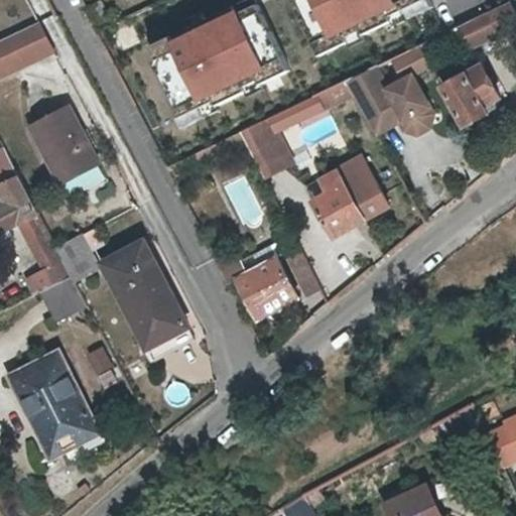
[(202,111),(288,68),(254,0),(228,0),(145,41),(175,103),(170,106),(177,121),(201,110),(202,111)]
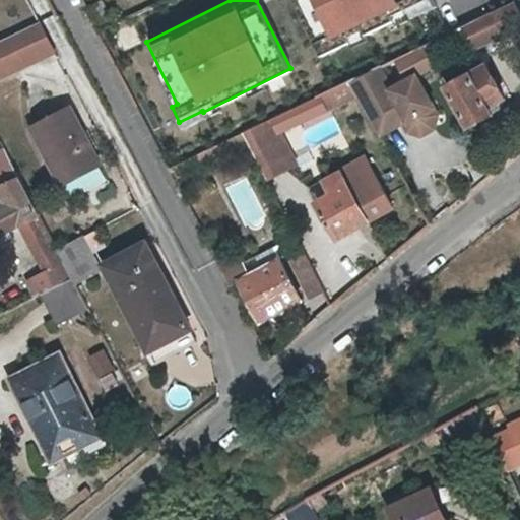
[(309,0),(324,35),(403,0),(309,0)]
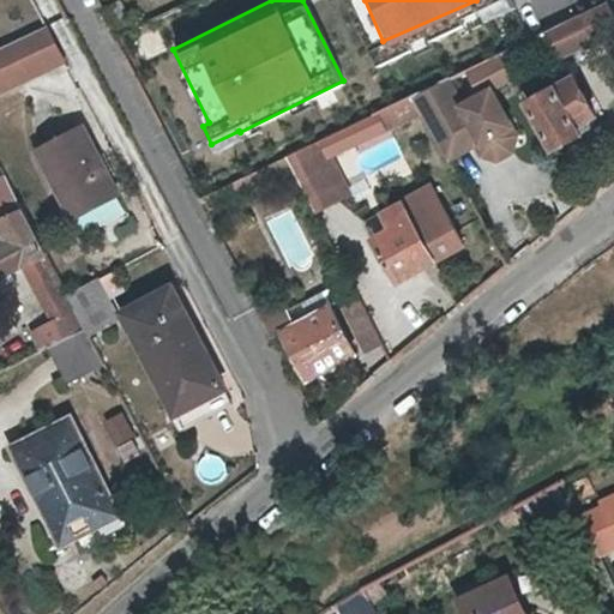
[(613,30),(613,10),(608,0),(548,29),(560,55),(577,48),(582,58),(594,60),(612,52),(607,41),(608,40),(606,35),(613,30)]
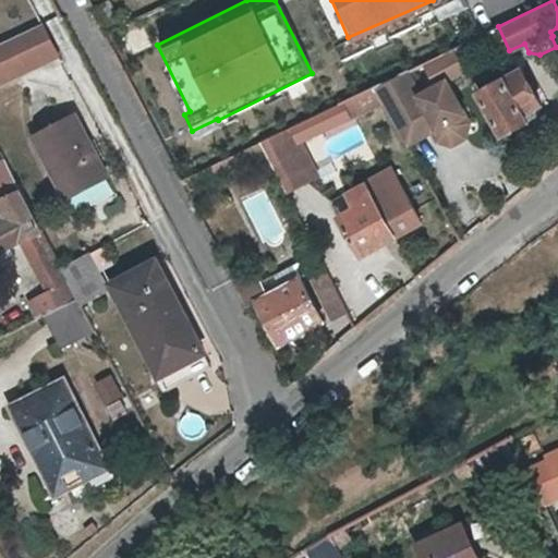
[(456,48),(423,64),(429,76),(462,60),(456,48)]
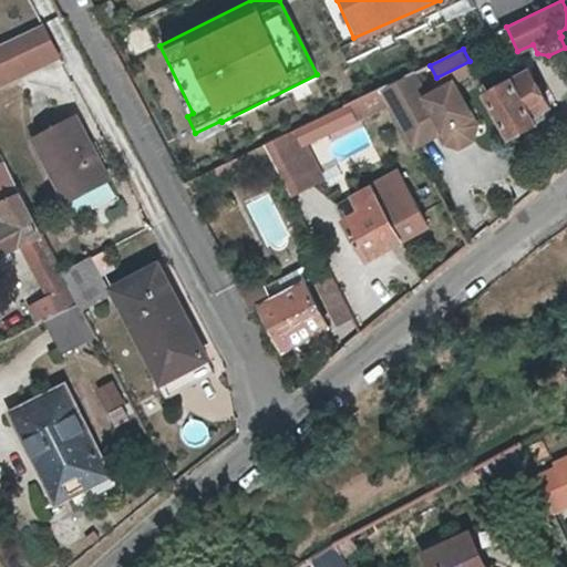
[(531,71),(488,94),(513,137),(537,124),(533,117),(550,107),(531,71)]
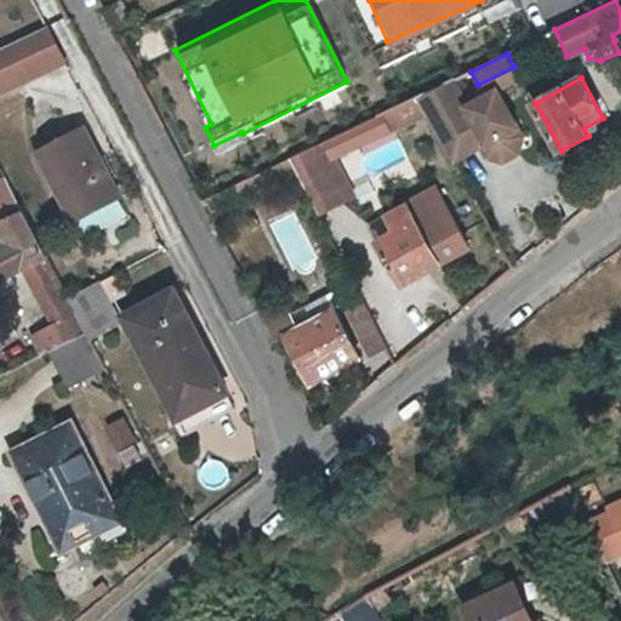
[(449,149),(453,157),(480,141),(482,144),(489,157),(505,161),(519,153),(523,136),(496,87),(467,104),(454,79),(417,96),(426,109),(449,149)]
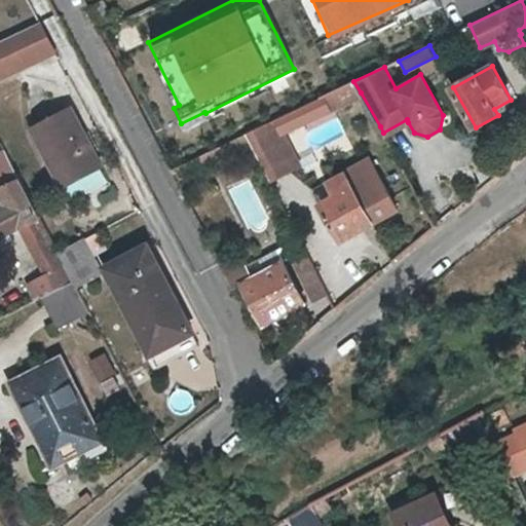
[(348,83),(331,92),(337,106),(361,92),(353,81),(348,83)]
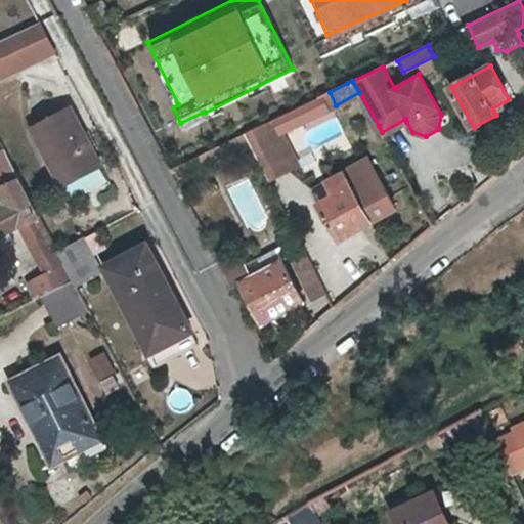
[(75,107),(36,128),(67,184),(104,164),(75,107)]
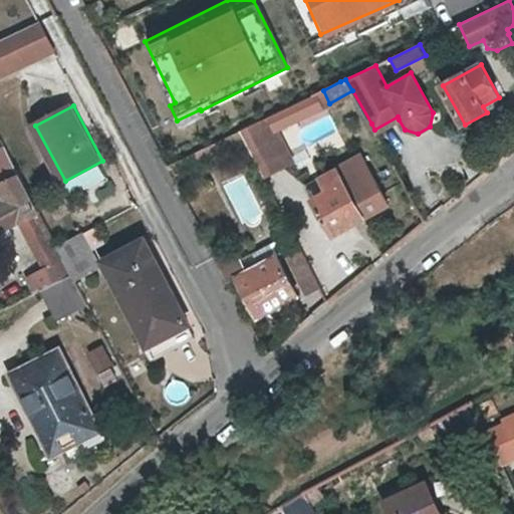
[(271,115),(241,130),(247,141),(264,174),(282,165),(268,138),(279,133),(271,115)]
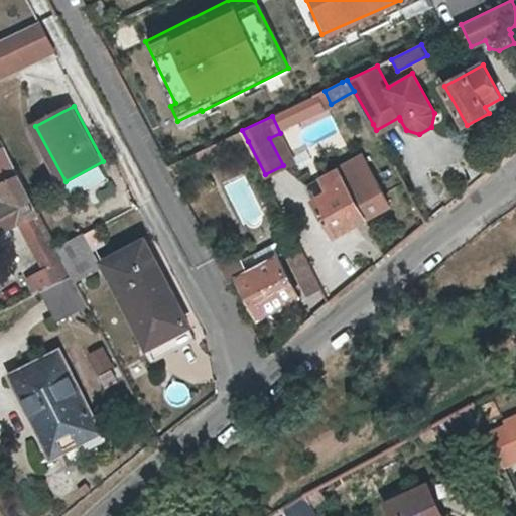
[(378,132),(400,120),(399,117),(376,130),(378,132)]
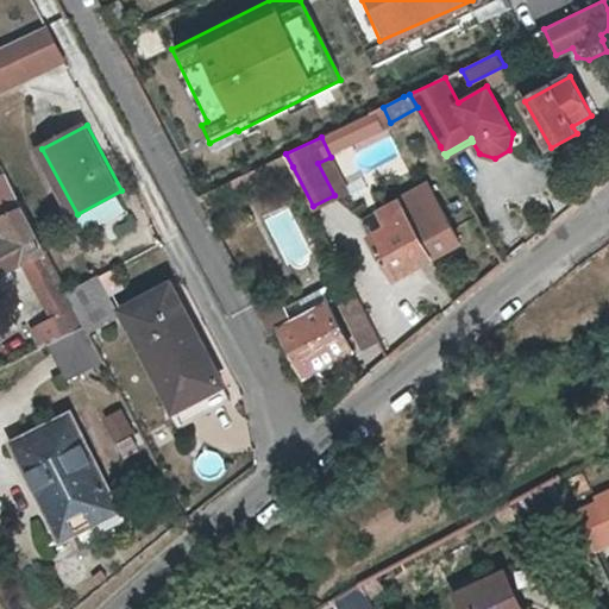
[(286,154),(219,186),(199,196),(205,208),(293,167),(286,154)]
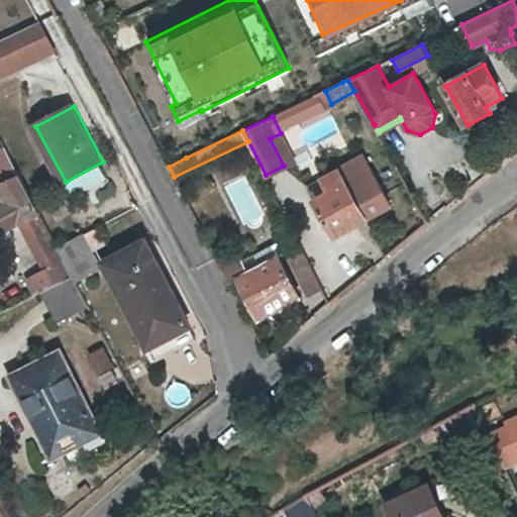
[(281,133),(270,138),(284,166),(295,160),(281,133)]
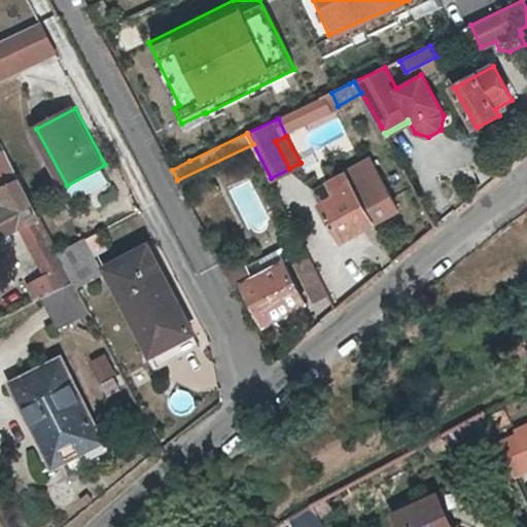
[(323,204),(342,240),(362,229),(359,222),(366,218),(371,224),(395,212),(370,162),(328,183),(336,197),(323,204)]
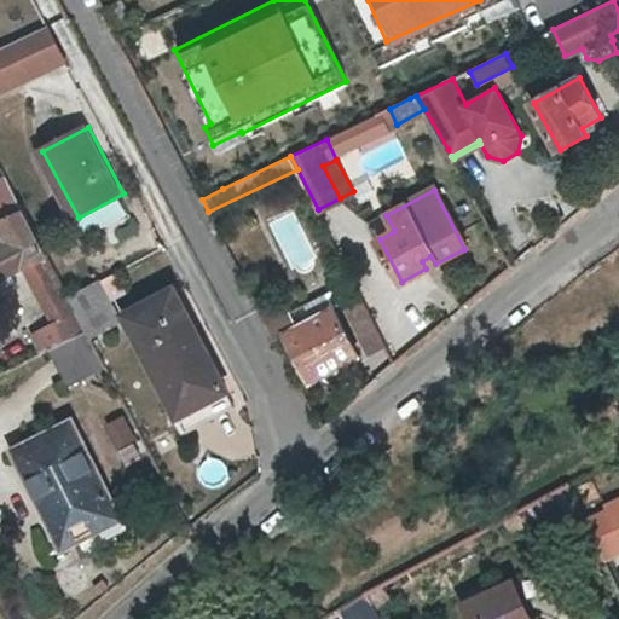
[(0,208),(0,209),(5,220),(25,212),(19,200),(0,208)]
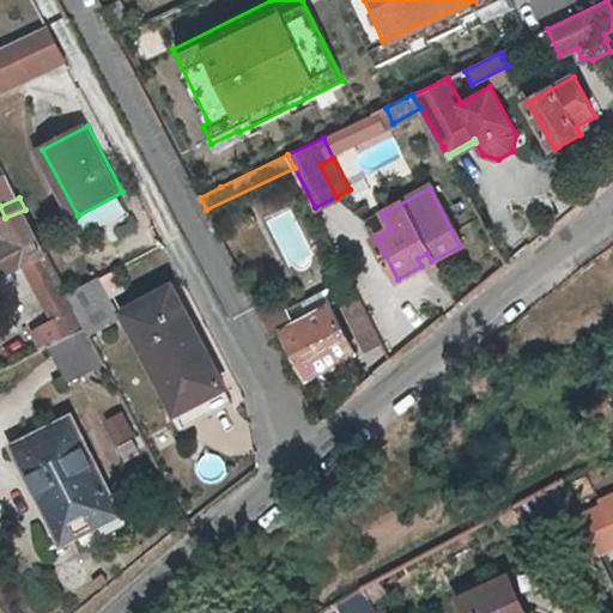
[(32,334),(41,352),(49,347),(61,341),(89,327),(72,296),(25,210),(5,218),(0,220),(0,224),(10,243),(0,247),(0,279),(23,267),(53,323),(32,334)]
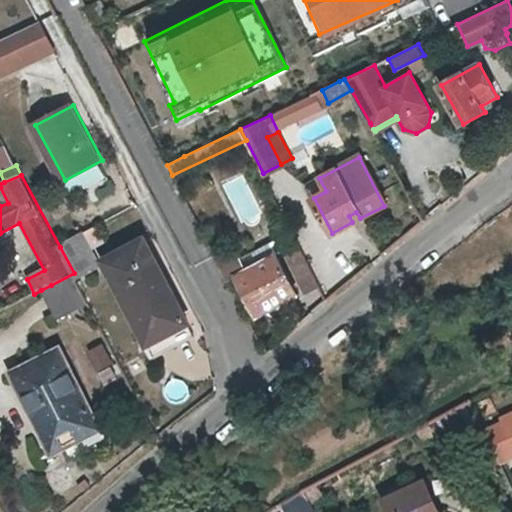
[(75,238),(76,238),(92,270),(101,265),(84,233),(75,238)]
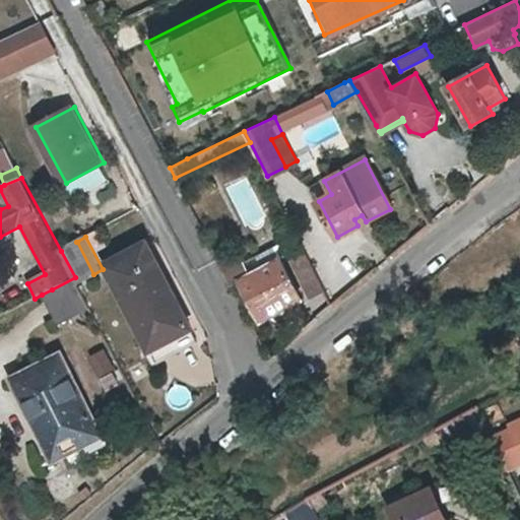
[(93,274),(77,242),(61,251),(75,277),(77,282),(93,274)]
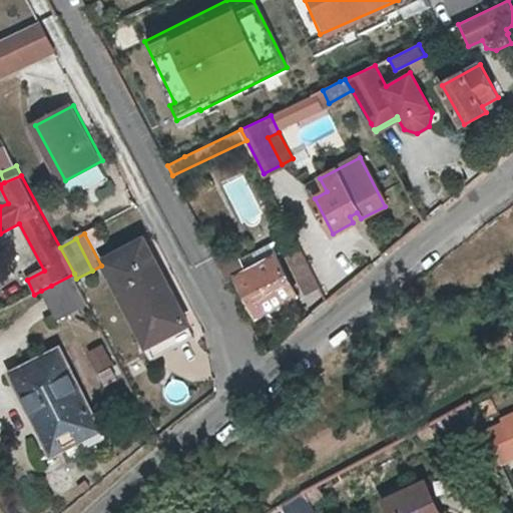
[(150,347),(188,328),(143,241),(105,262),(150,347)]
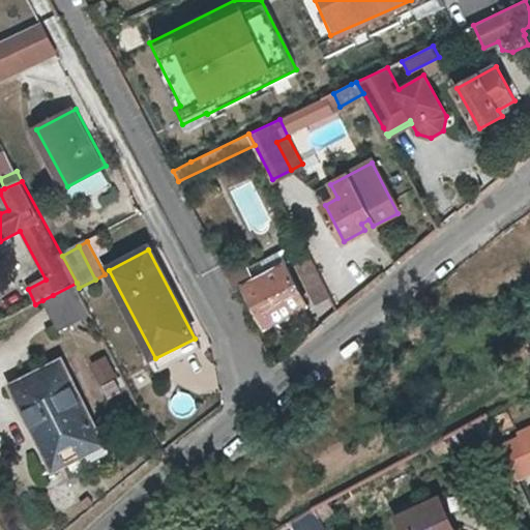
[(280,251),(249,266),(257,281),(287,264),(280,251)]
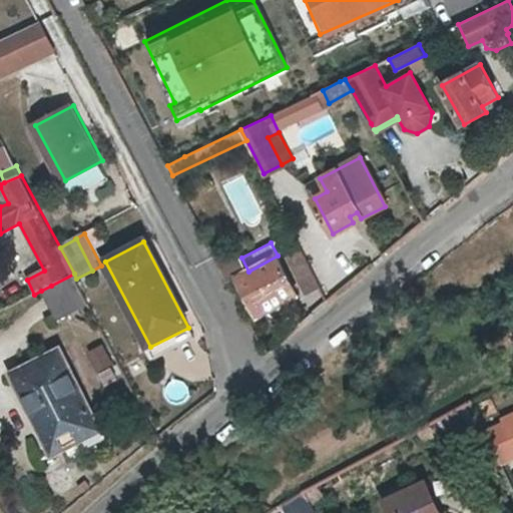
[(306,253),(300,242),(288,249),(294,260),(306,253)]
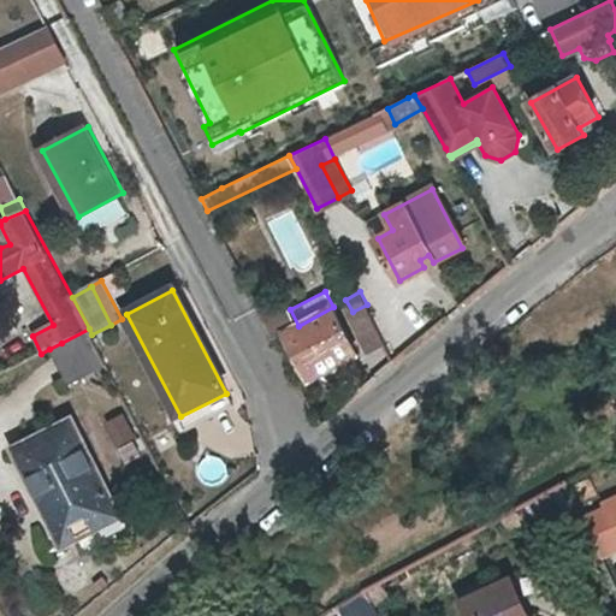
[(283,296),(259,308),(266,321),(274,338),(285,332),(298,326),(290,309),(283,296)]
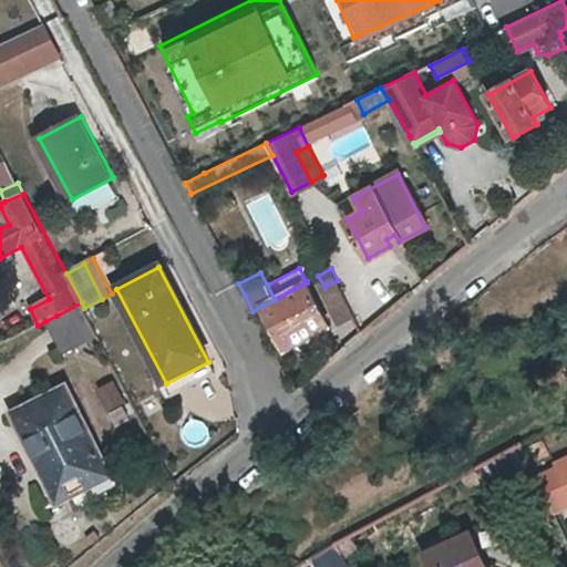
[(338,280),(325,287),(342,321),(356,313),(338,280)]
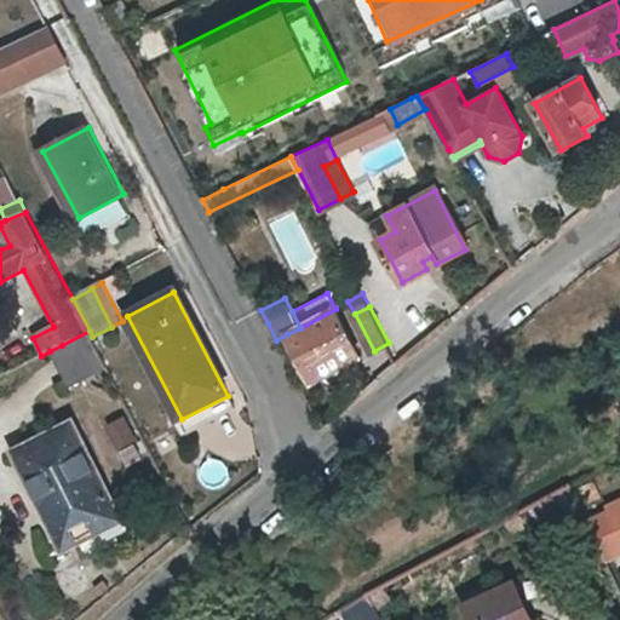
[(361,357),(336,309),(300,328),(287,334),(313,384),(361,357)]
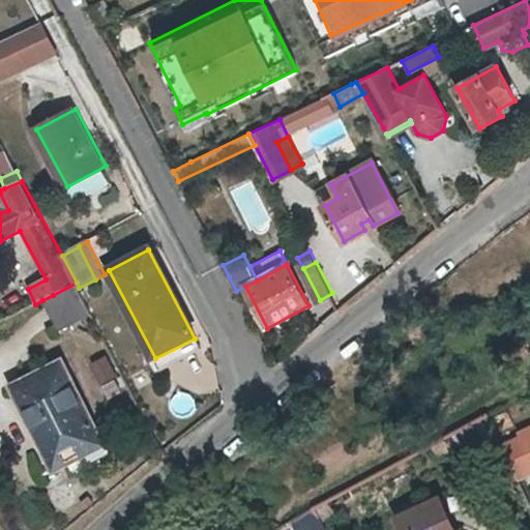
[(91,312),(79,288),(77,283),(53,295),(42,300),(57,329),(91,312)]
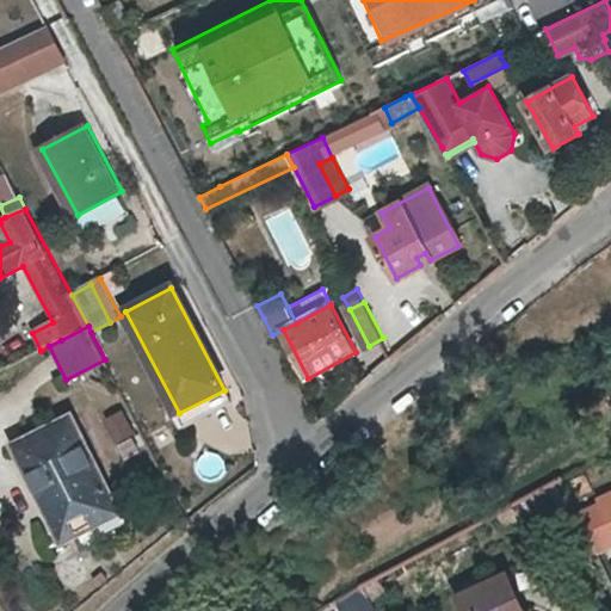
[(233,406),(224,390),(179,413),(187,430),(233,406)]
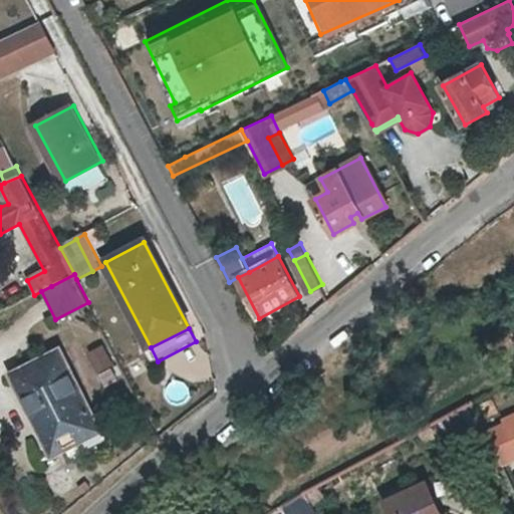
[(84,349),(102,387),(118,377),(100,341),(84,349)]
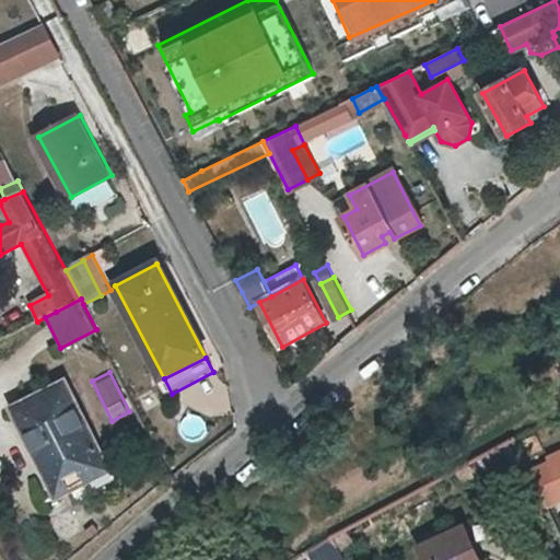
[(65,381),(12,408),(58,497),(112,469),(65,381)]
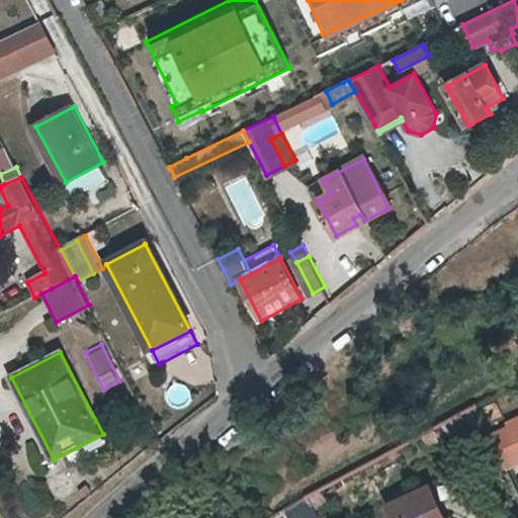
[(517,421),(507,426),(517,451),(517,421)]
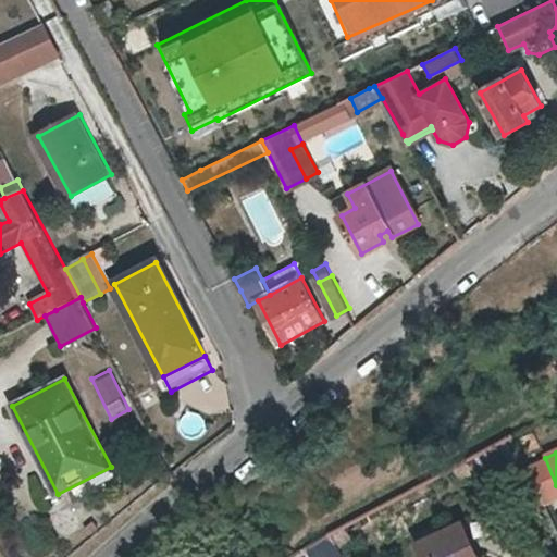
[(422,556),(474,556),(459,525),(418,546),(422,556)]
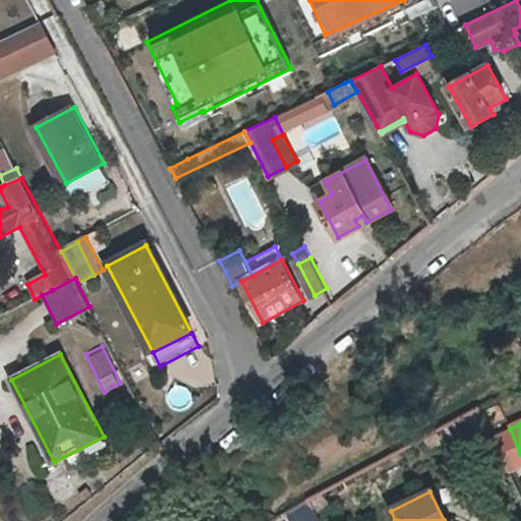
[(321,520),(307,499),(286,511),(273,520),(271,520),(321,520)]
